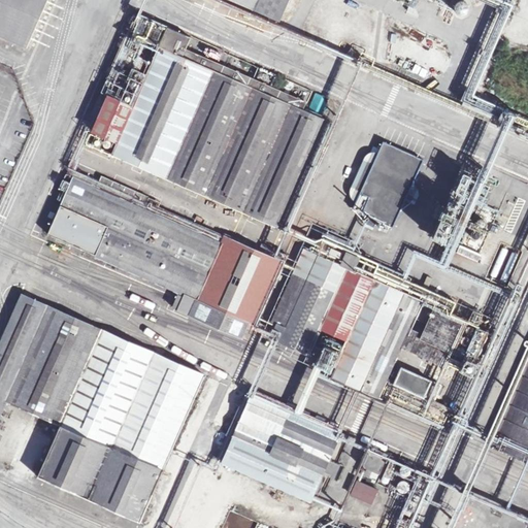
[(233,0),(283,21),(291,0),(233,0)]
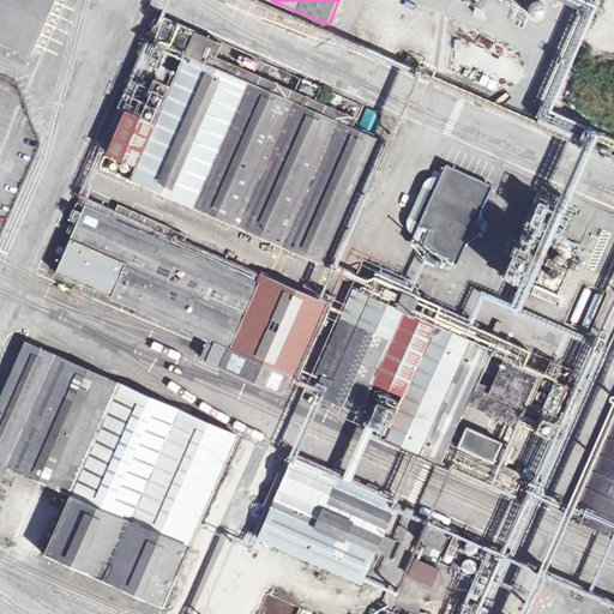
[(223,44),(197,32),(156,124),(130,113),(112,152),(139,164),(133,178),(329,265),(383,143),(353,128),(355,120),(321,104),(314,110),(215,67),(217,59),(223,44)]
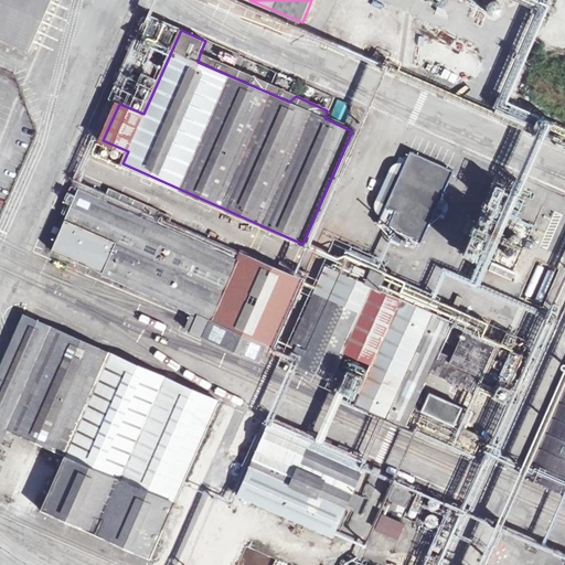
[(147,38),(134,67),(151,75),(157,61),(150,59),(158,42),(147,38)]
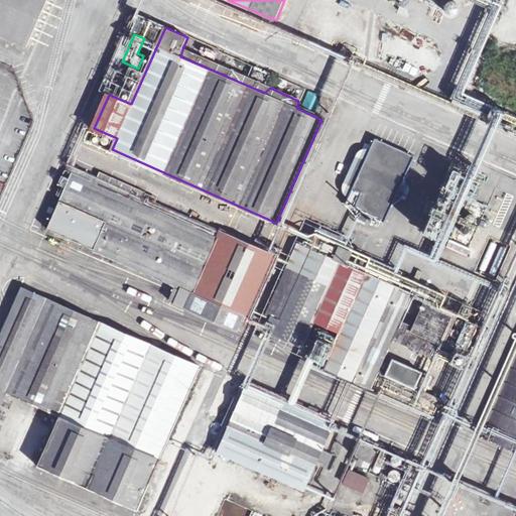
[(270,88),(182,49),(180,56),(264,93),(270,88)]
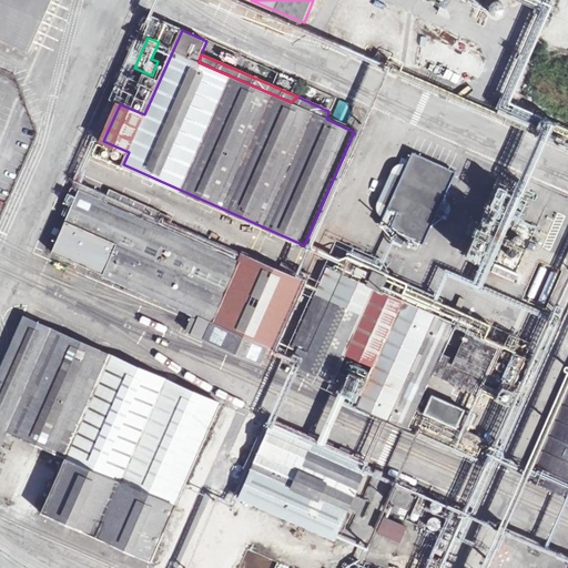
[(333,114),(350,121),(355,105),(338,99),(333,114)]
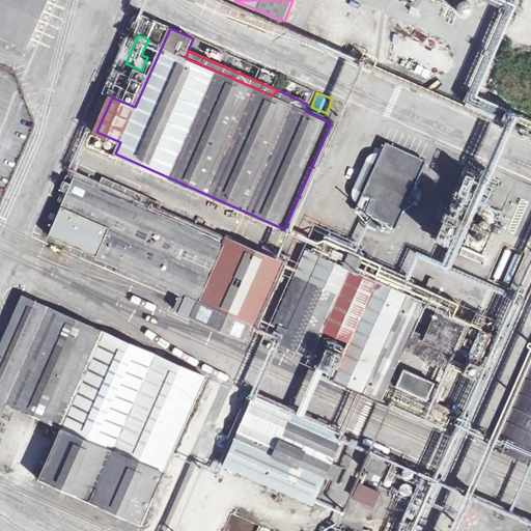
[(426,164),(385,144),(375,166),(368,163),(354,196),(361,199),(354,216),(369,223),(366,230),(378,234),(380,228),(396,235),(410,205),(416,207),(419,200),(413,197),(426,164)]
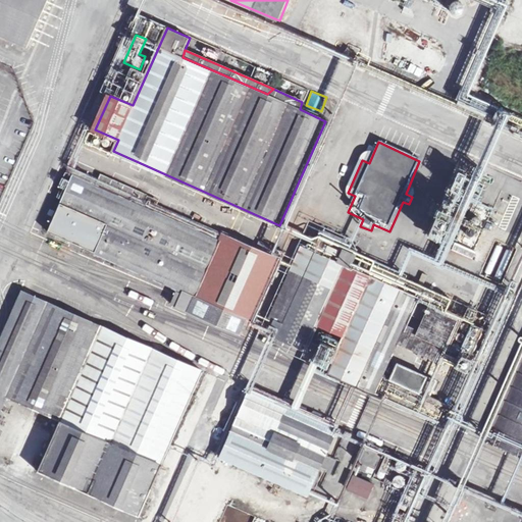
[(471,249),(504,176),(479,166),(434,265),(459,275),(471,249)]
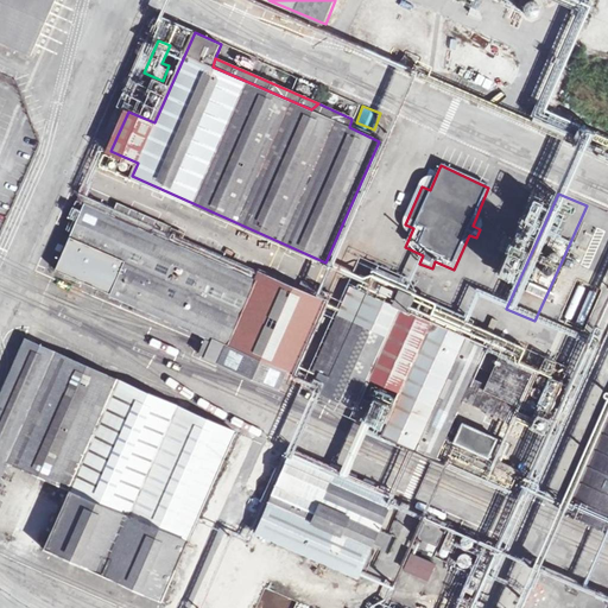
[(101,203),(89,198),(57,271),(213,342),(207,356),(280,391),(287,374),(296,379),(329,305),(261,274),(258,283),(222,266),(226,259),(210,252),(207,259),(97,213),(101,203)]
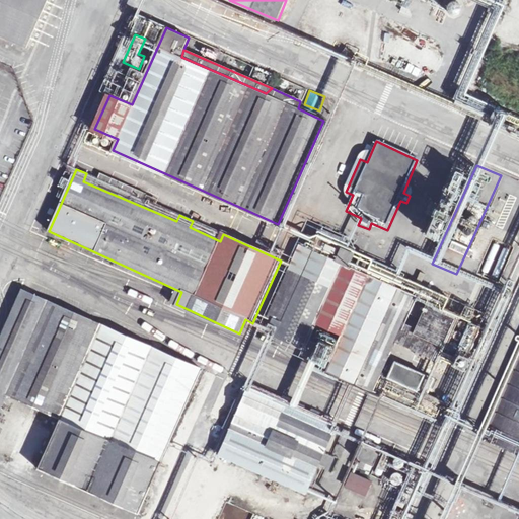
[(290,217),(287,226),(302,231),(305,223),(290,217)]
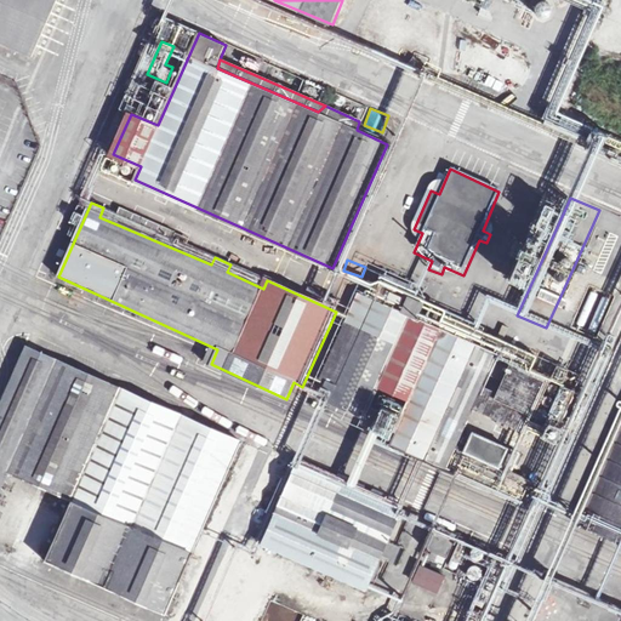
[(376,301),(368,296),(322,398),(366,419),(363,427),(394,442),(393,445),(520,502),(534,472),(531,465),(522,460),(522,457),(476,436),(468,451),(461,448),(477,412),(527,434),(552,379),(537,372),(543,359),(507,342),(501,355),(478,346),(483,334),(433,312),(427,324),(419,320),(426,305),(412,298),(416,290),(387,278),(376,301)]
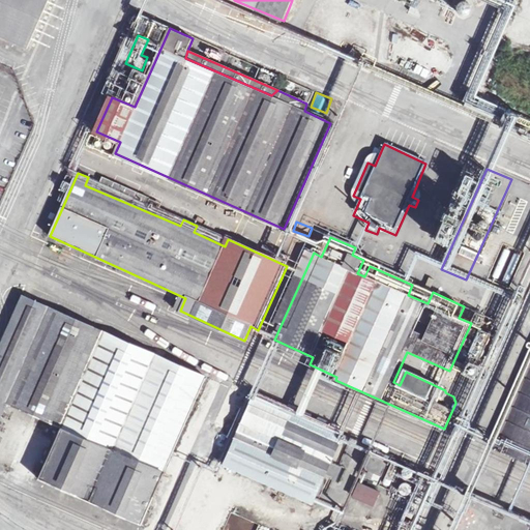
[(478,253),(466,280),(487,289),(499,262),(478,253)]
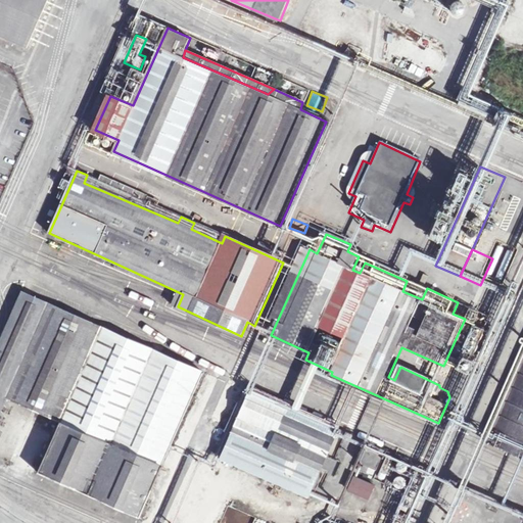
[(197,373),(19,293),(0,335),(0,416),(7,400),(18,406),(56,423),(34,473),(140,520),(147,504),(141,501),(197,373)]
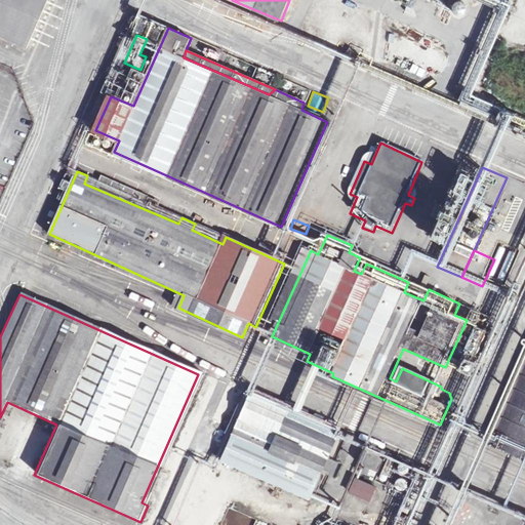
[(476,326),(466,349),(476,354),(486,330),(476,326)]
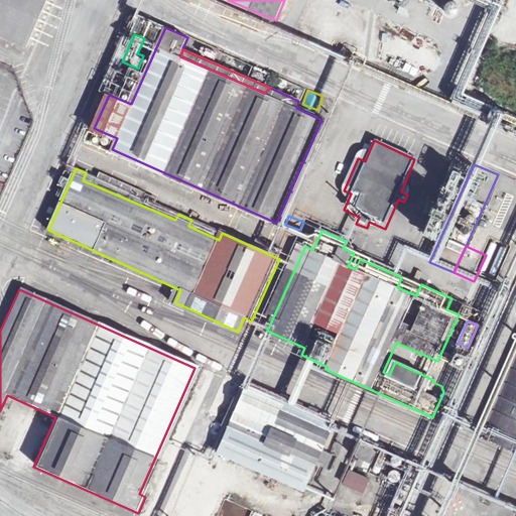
[(459,351),(456,361),(465,364),(468,354),(459,351)]
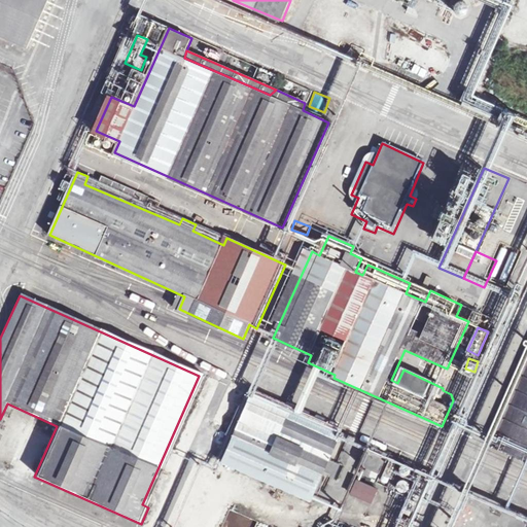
[(526,366),(491,447),(526,463),(526,366)]
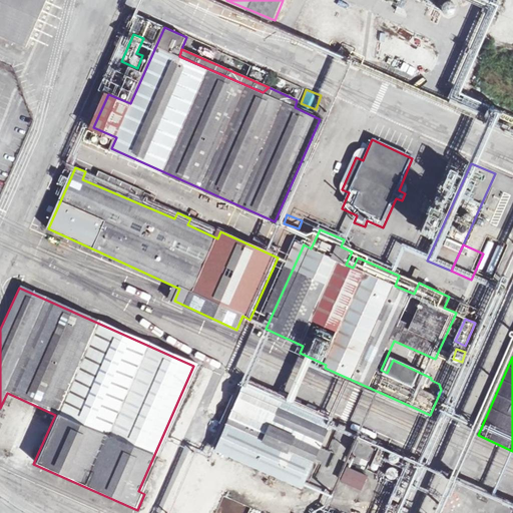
[(244,384),(216,449),(302,487),(313,461),(320,447),(330,422),(244,384)]
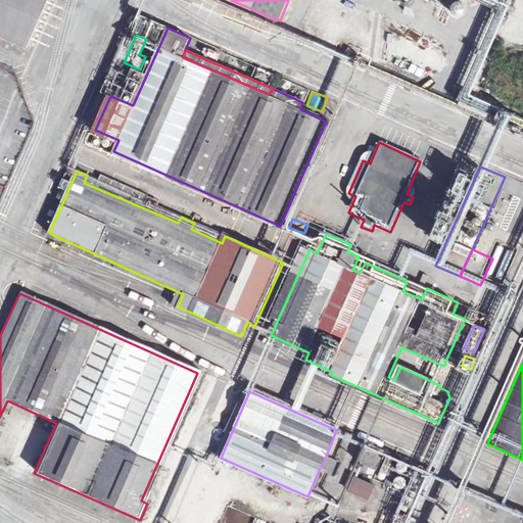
[(339,432),(350,436),(353,429),(341,425),(339,432)]
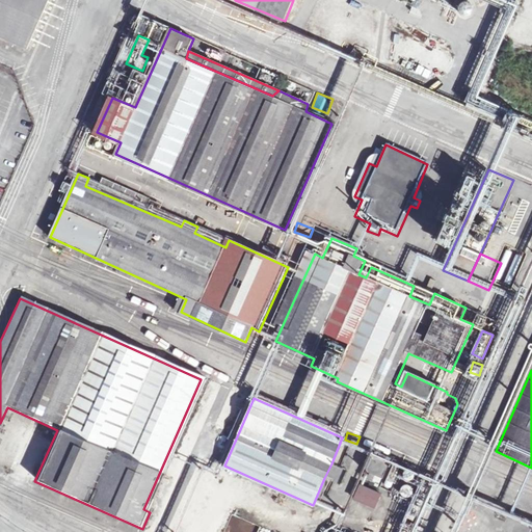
[(392,459),(375,451),(365,476),(380,483),(392,459)]
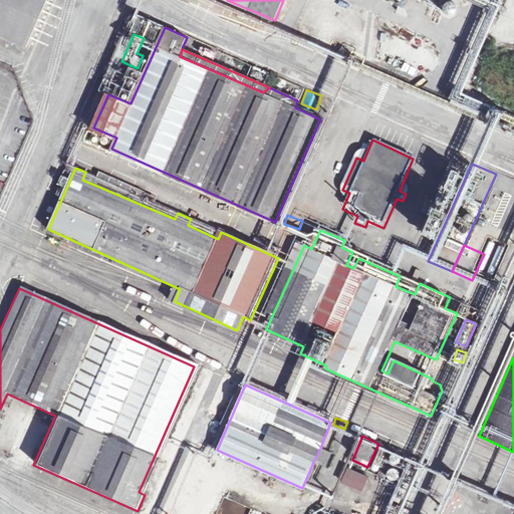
[(320,448),(313,462),(327,468),(334,454),(320,448)]
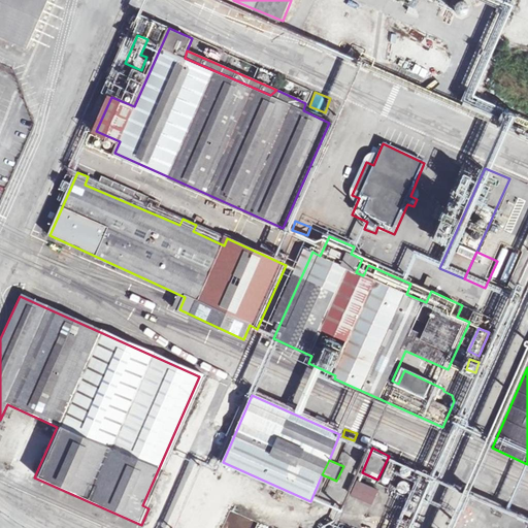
[(381,492),(359,482),(353,495),(374,504),(381,492)]
